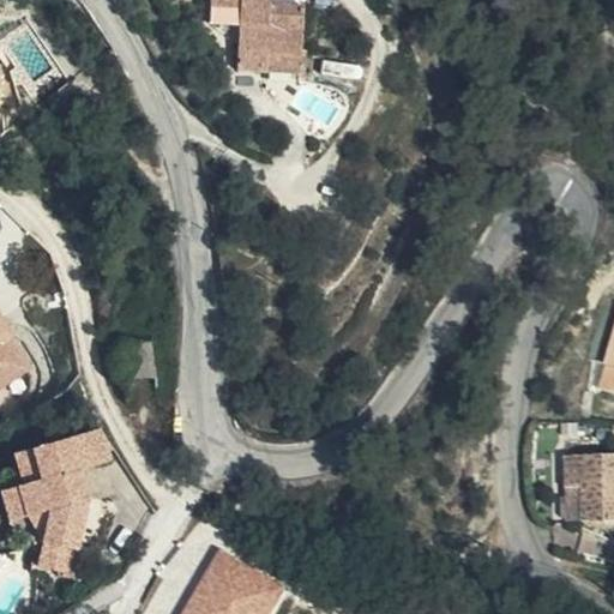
[(305,72),(308,4),(272,2),(272,0),(212,0),(212,23),(240,24),(238,68),(305,72)]
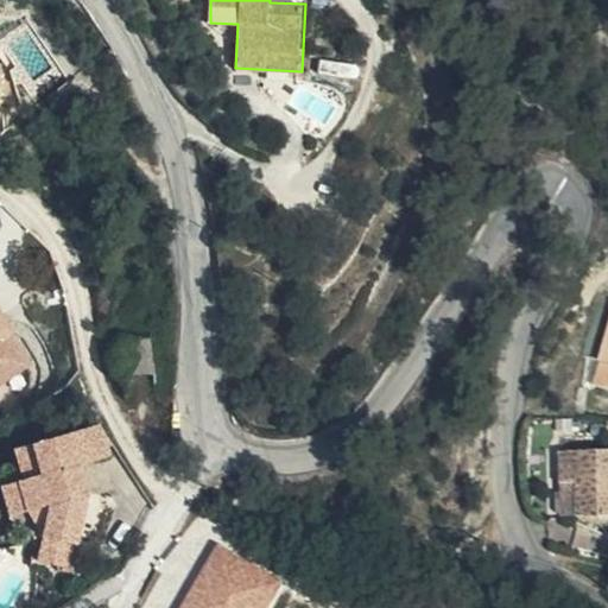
[(607,390),(607,321),(590,384),(607,390)]
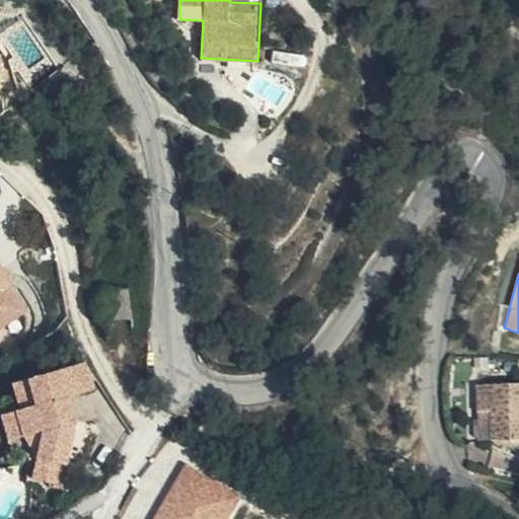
[(0,325),(23,311),(6,284),(0,287),(0,325)]
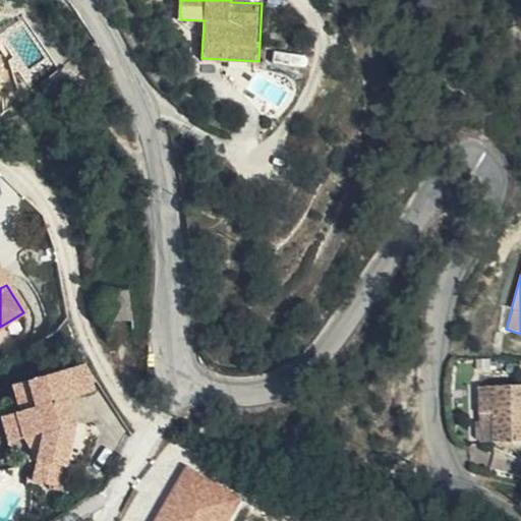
[(82,364),(58,371),(66,398),(91,391),(82,364)]
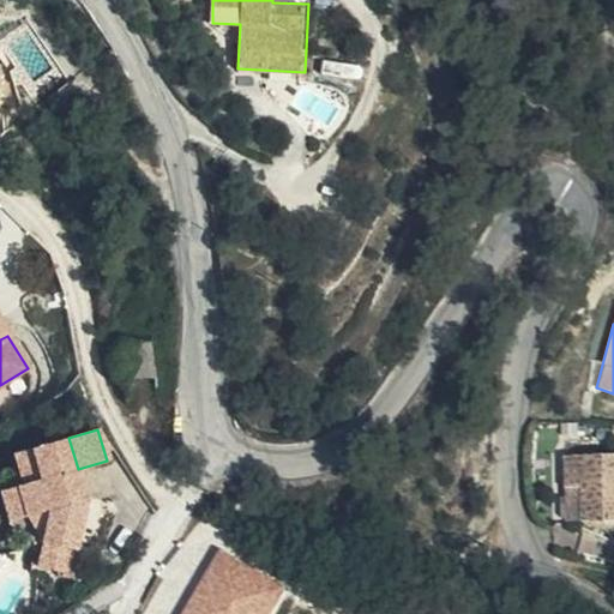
[(48,510),(42,542),(74,551),(80,528),(72,525),(76,512),(83,515),(86,498),(78,469),(68,438),(31,450),(40,480),(17,487),(25,517),(48,510)]
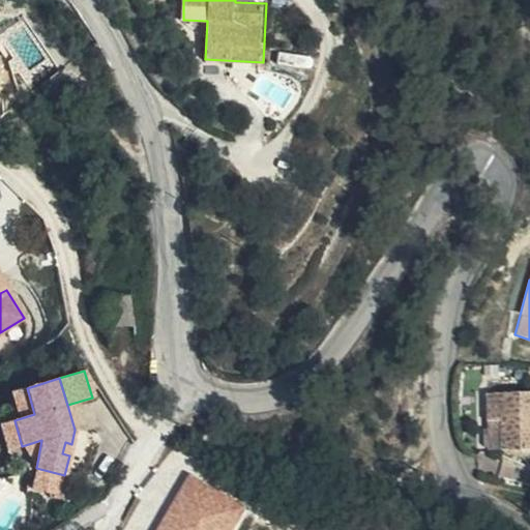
[(505,416),(505,446),(529,446),(529,387),(492,388),(492,417),(505,416)]
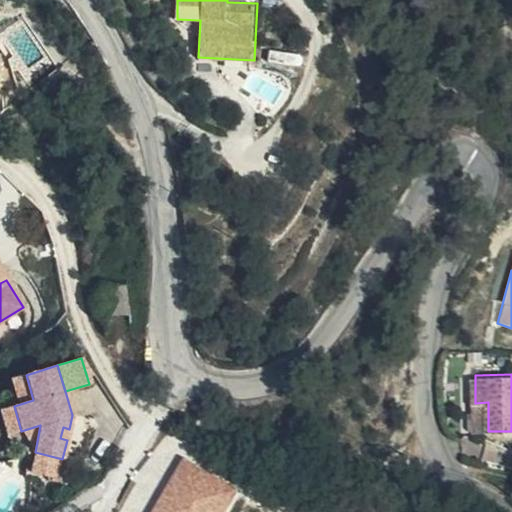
[(26,375),(11,379),(19,404),(33,400),(26,375)]
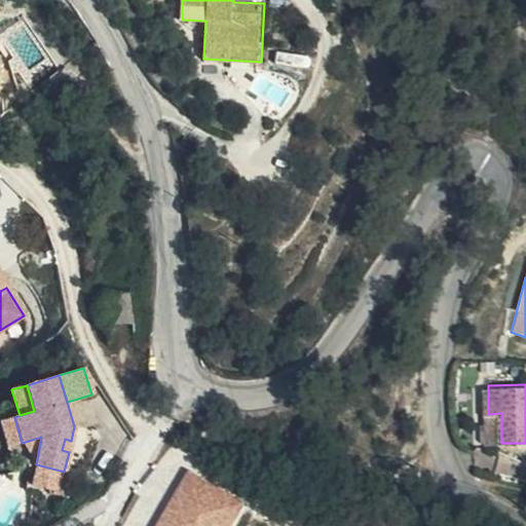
[(488,444),(501,443),(501,413),(488,414),(488,444)]
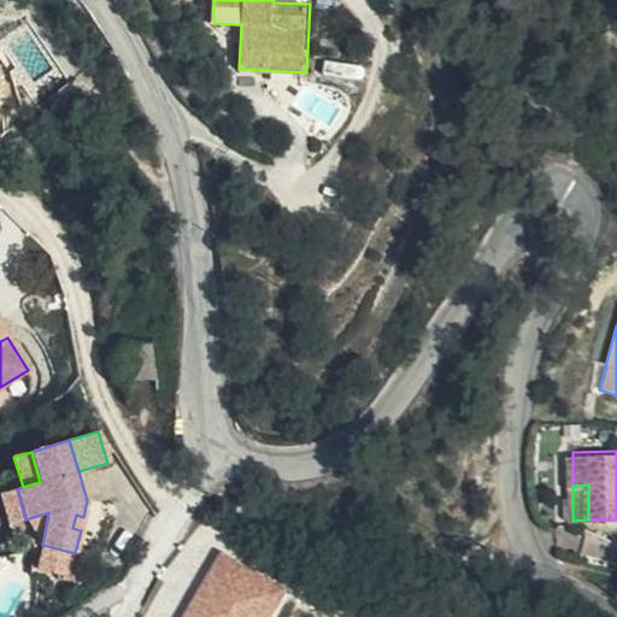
[(25,519),(17,489),(0,494),(0,497),(9,526),(25,519)]
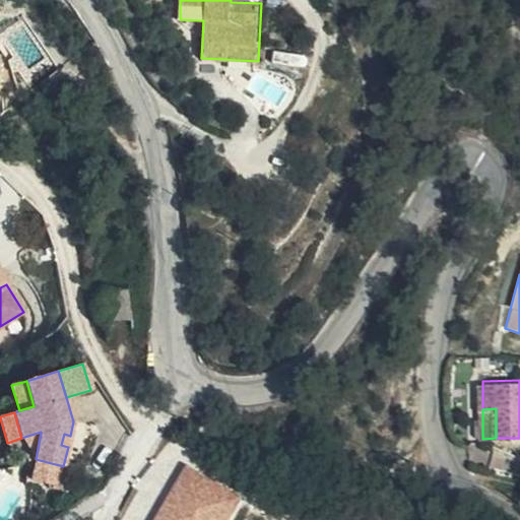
[(68,447),(70,436),(64,434),(61,445),(68,447)]
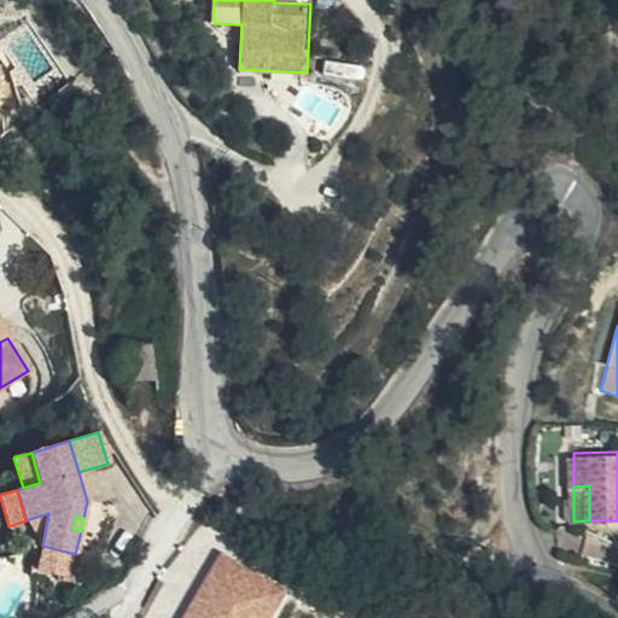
[(77,554),(71,553),(64,579),(70,582),(77,554)]
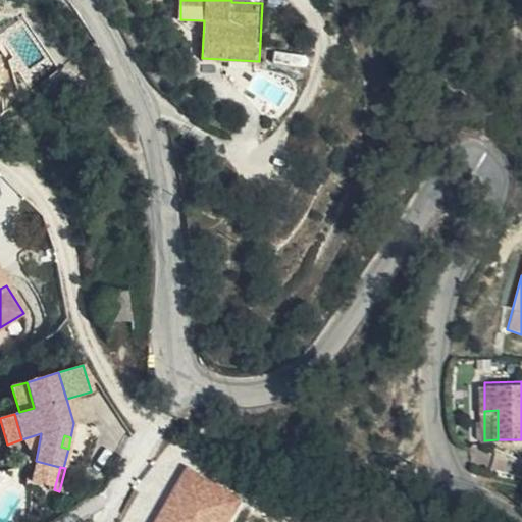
[(218,521),(232,498),(179,468),(165,496),(170,499),(163,512),(157,508),(150,521),(218,521)]
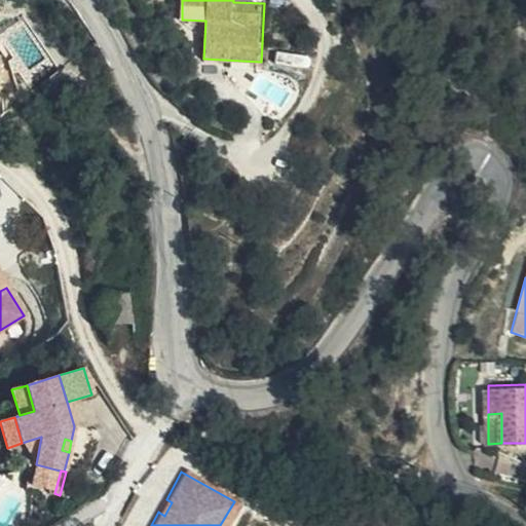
[(166,499),(158,512),(164,516),(172,502),(166,499)]
